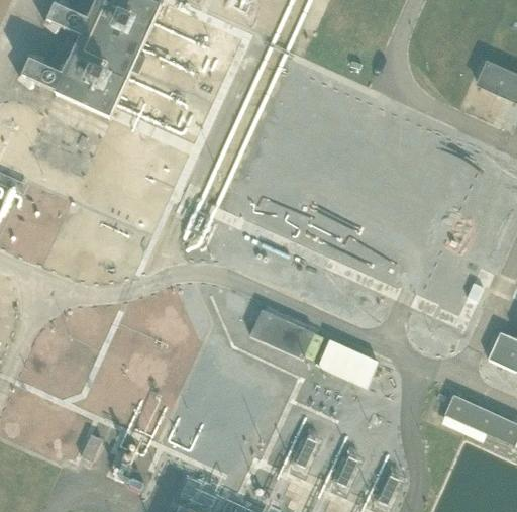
[(80,0),(74,12),(68,9),(68,1),(61,0),(54,0),(53,9),(42,23),(55,32),(59,26),(80,36),(72,54),(59,47),(48,68),(42,65),(43,56),(29,54),(27,64),(19,80),(31,88),(34,82),(55,91),(54,92),(111,118),(131,71),(138,74),(146,56),(139,53),(163,0),(80,0)]
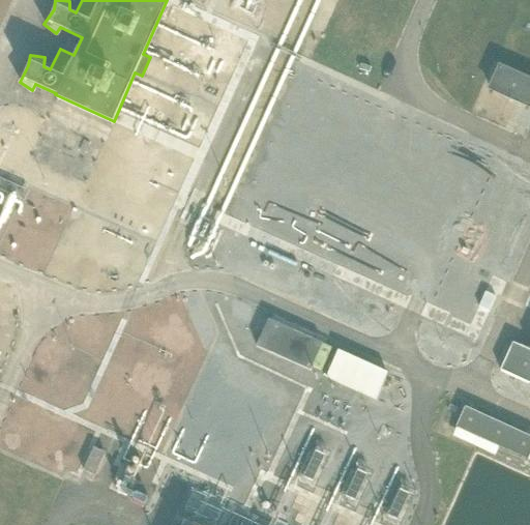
[(529,75),(498,60),(487,86),(528,106),(529,101),(529,75)]
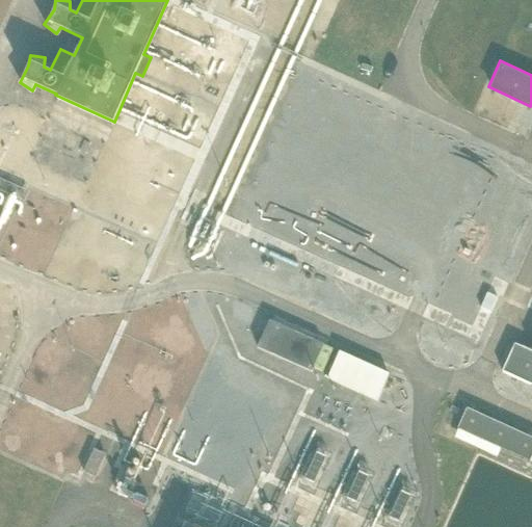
[(0,247),(46,267),(74,201),(0,169),(0,247)]
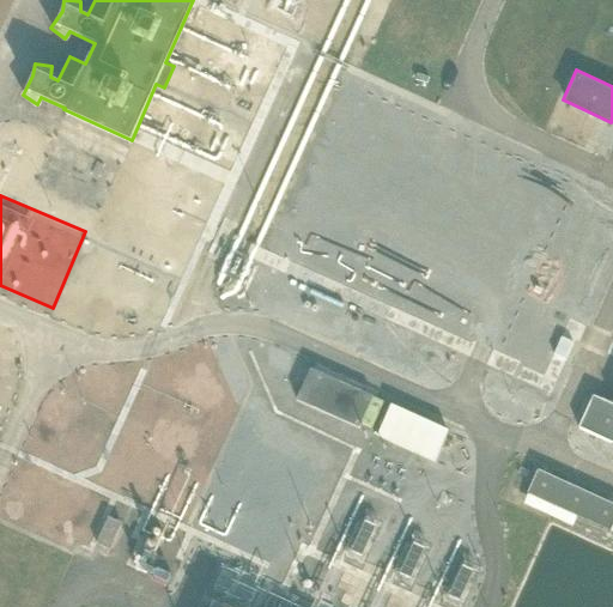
[(295,398),(358,426),(372,394),(309,365),(295,398)]
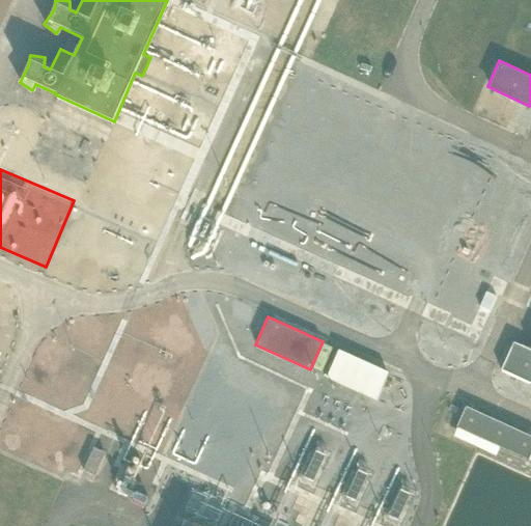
[(530,348),(513,340),(500,368),(530,382),(530,348)]
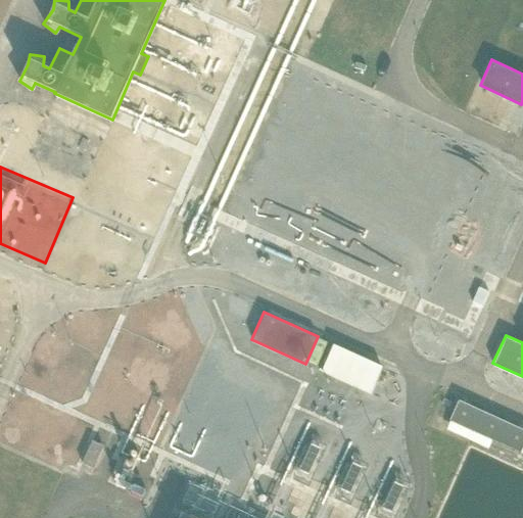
[(333,342),(322,369),(371,391),(382,365),(333,342)]
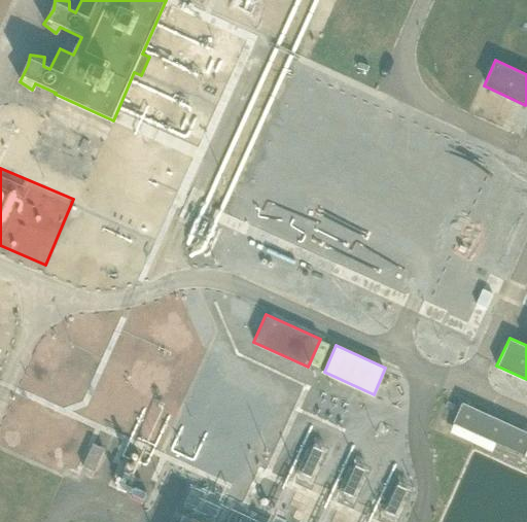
[(526,430),(461,402),(452,422),(454,422),(451,429),(491,449),(494,442),(525,455),(526,449),(526,430)]
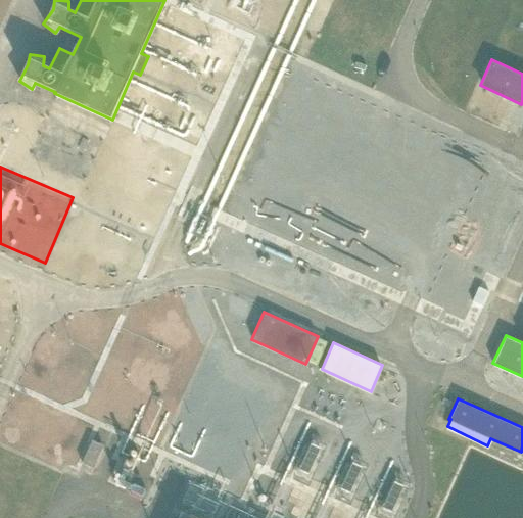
[(82,461),(93,466),(103,442),(92,438),(82,461)]
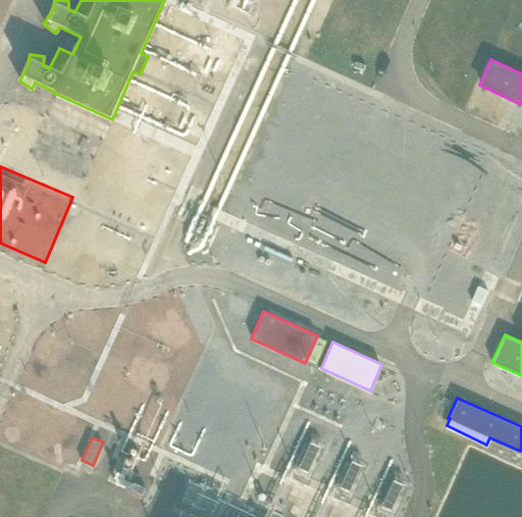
[(346,485),(368,495),(383,458),(361,448),(346,485)]
